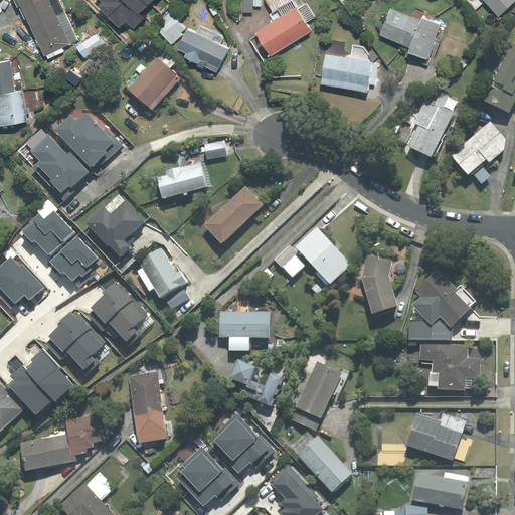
[(18,0),(30,27),(64,11),(58,0),(18,0)]
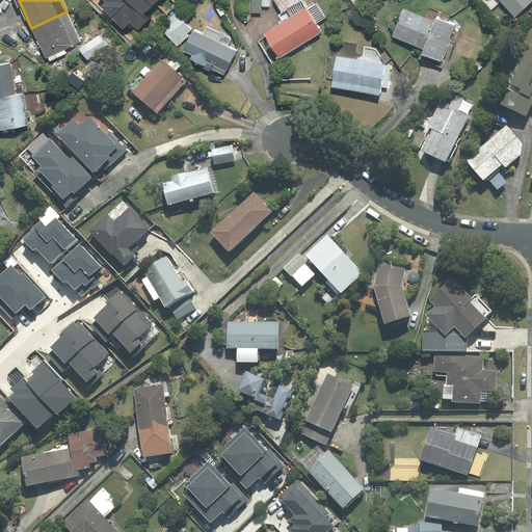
[(127,0),(103,0),(106,2),(101,6),(111,17),(127,0)]
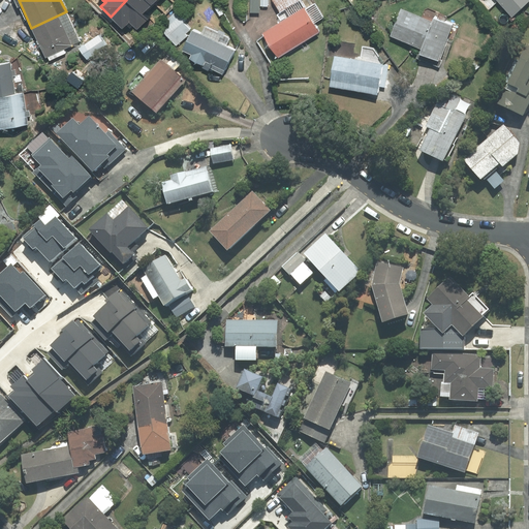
[(127,0),(126,0),(111,17),(122,29),(129,22),(136,30),(148,20),(142,14),(127,0)]
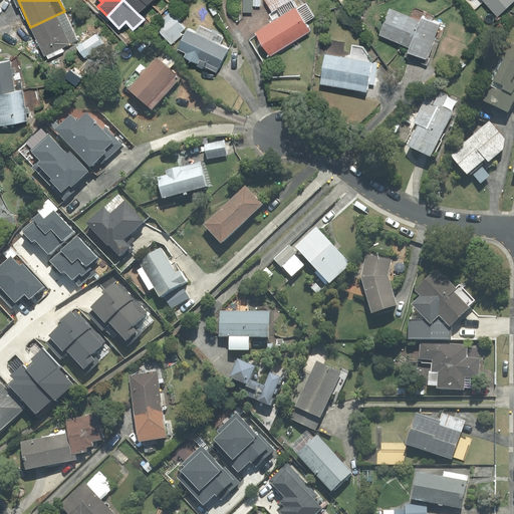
[(142,0),(123,0),(138,14),(147,5),(142,0)]
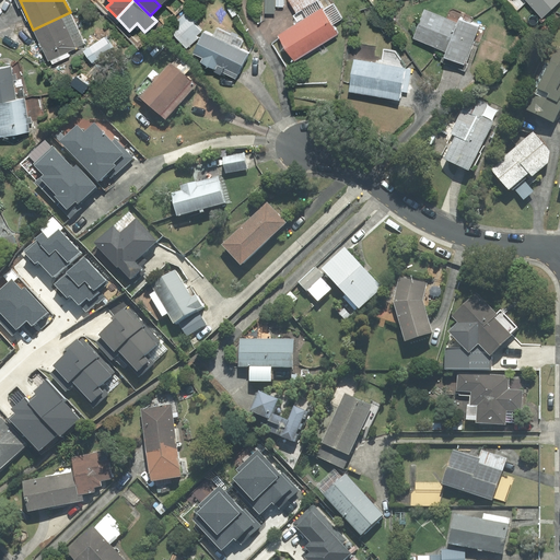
[(265,0),(265,14),(275,14),(275,0),(265,0)]
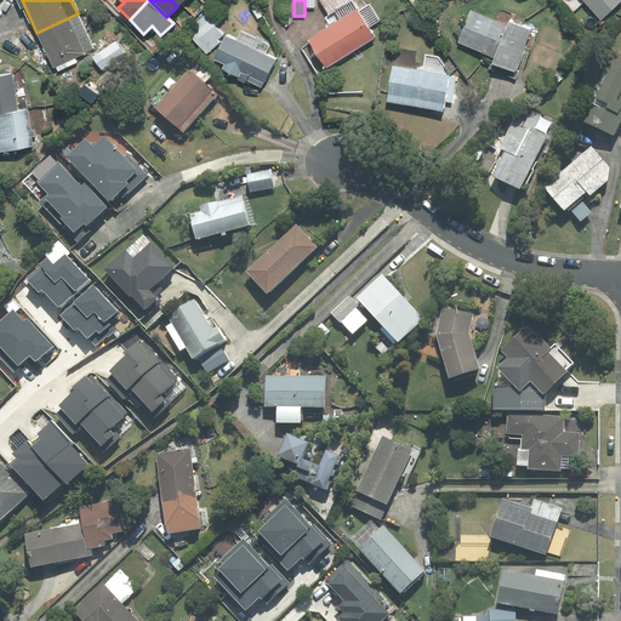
[(352,0),(319,0),(320,1),(329,15),(352,0)]
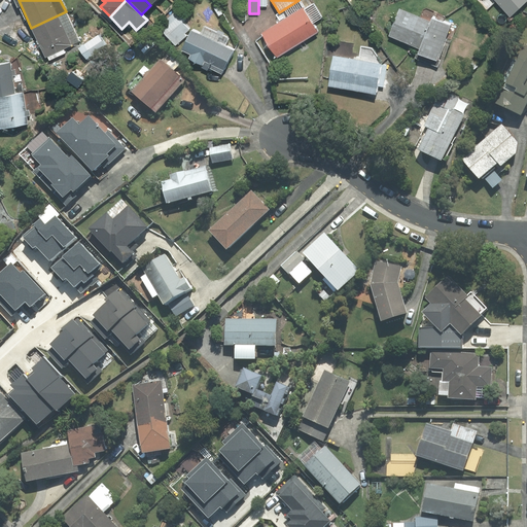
[(526,0),(495,0),(510,15),(526,0)]
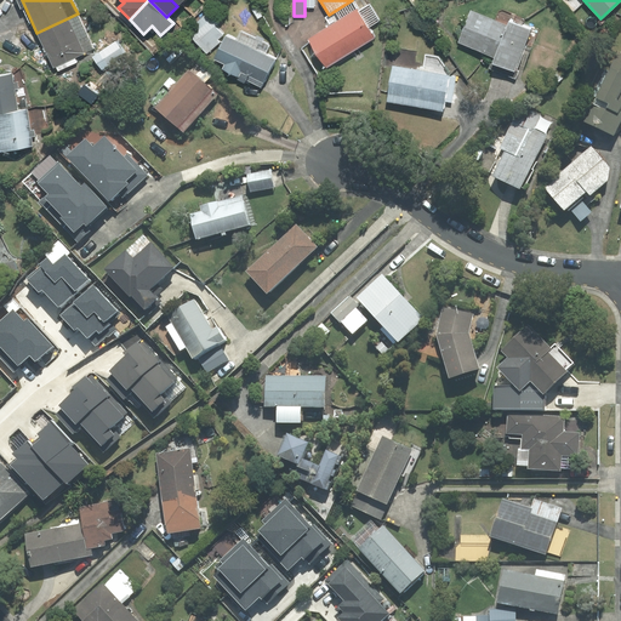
[(326,68),(374,38),(355,10),(308,40),(326,68)]
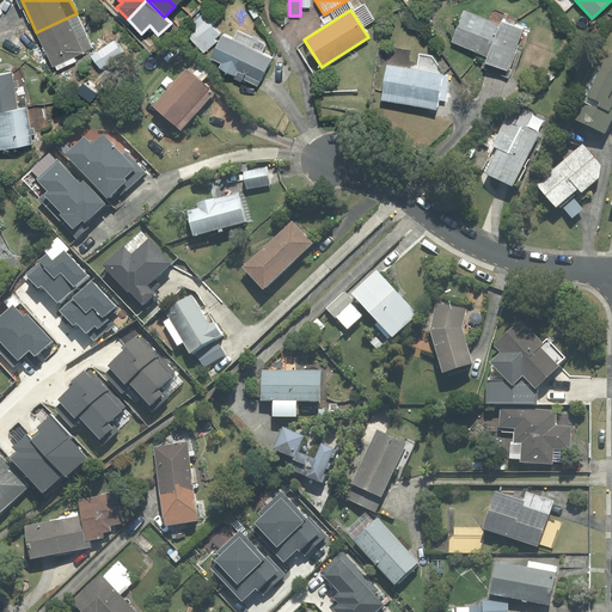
[(499,25),(464,11),(452,42),(490,56),(488,62),(508,71),(525,29),(501,20),(499,25)]
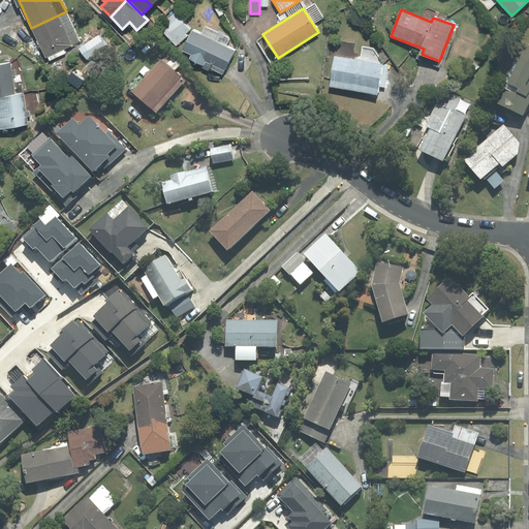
[(66,11),(31,28),(45,58),(81,41),(66,11)]
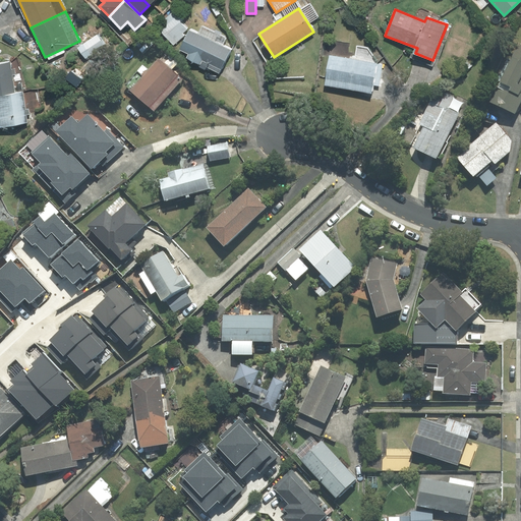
[(182,20),(174,11),(157,26),(174,45),(184,36),(183,34),(187,30),(181,22),(182,20)]
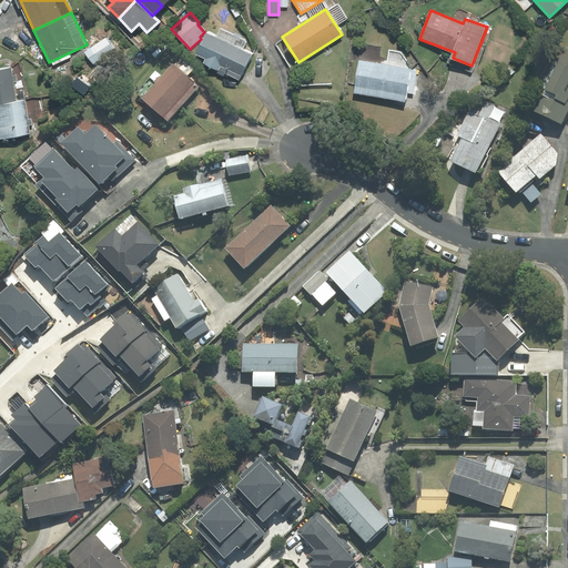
[(195,54),(205,59),(203,63),(219,71),(217,73),(223,75),(225,73),(239,80),(252,54),(243,50),(247,41),(220,28),(215,37),(206,32),(195,54)]
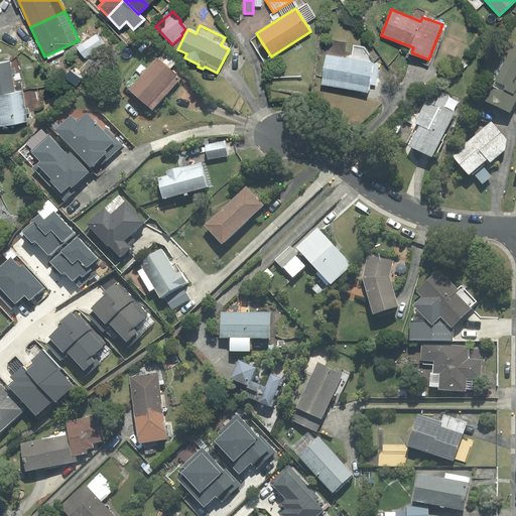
[(110,44),(100,30),(81,44),(90,57),(110,44)]
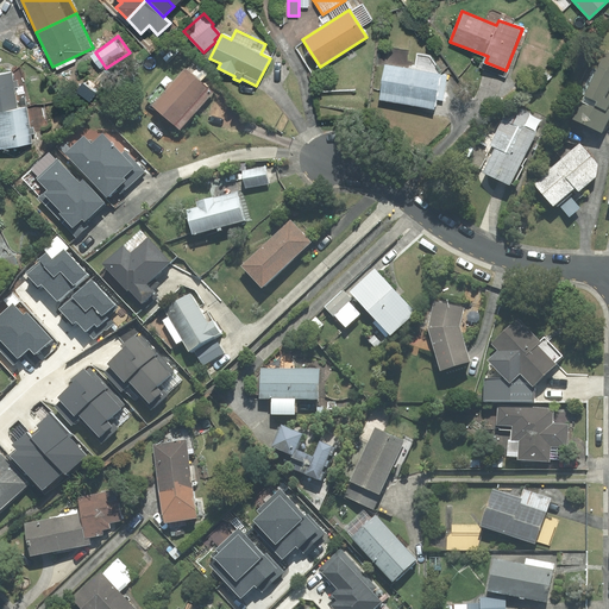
[(608,51),(608,52),(604,54),(572,119),(602,133),(608,119),(608,51)]
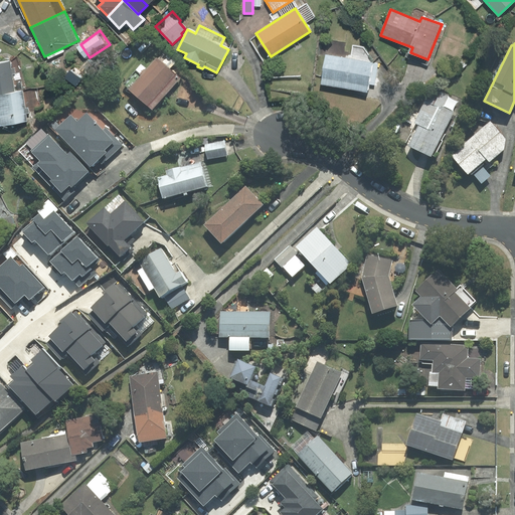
[(368,84),(374,86),(378,64),(374,62),(363,48),(352,46),(350,59),(326,55),(321,84),(367,92),(368,84)]
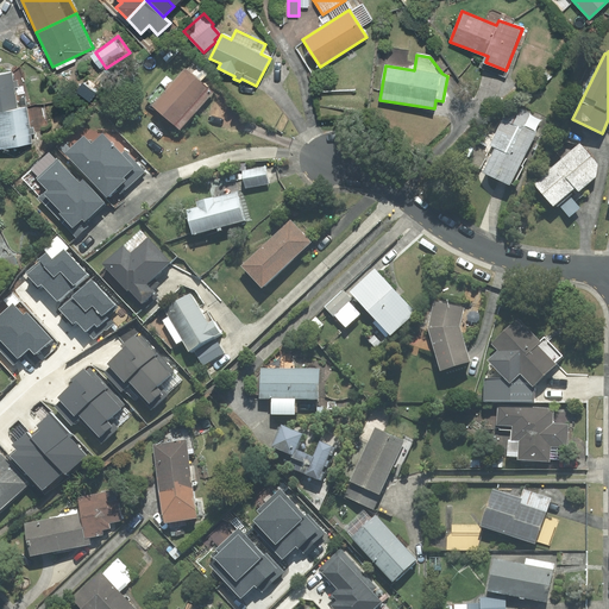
[(213,93),(184,69),(168,89),(161,82),(145,100),(180,130),(213,93)]
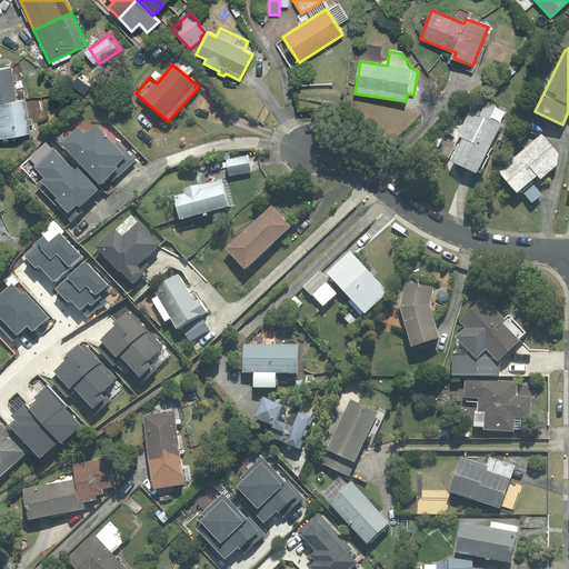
[(0,103),(17,102),(11,68),(0,69),(0,103)]
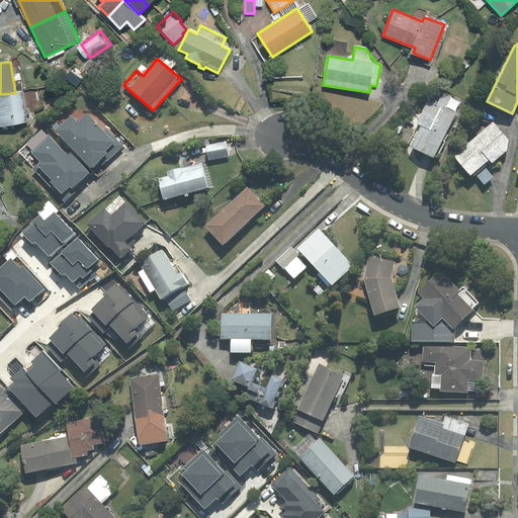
[(15,93),(0,94),(0,125),(26,121),(22,92),(15,93)]
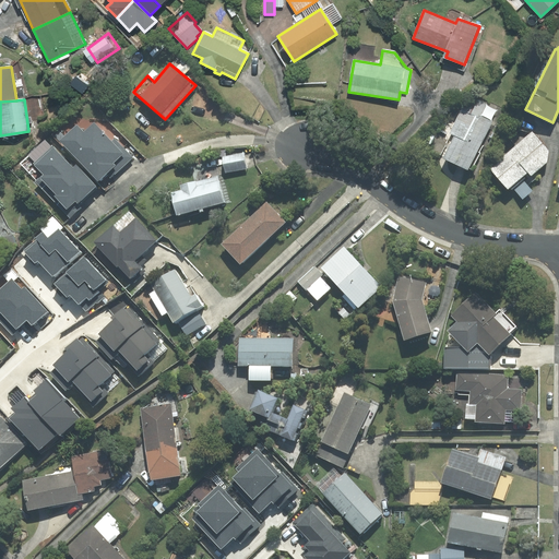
[(478,119),(461,109),(449,133),(451,133),(441,155),(472,170),(484,145),(482,144),(492,122),(479,117),(478,119)]
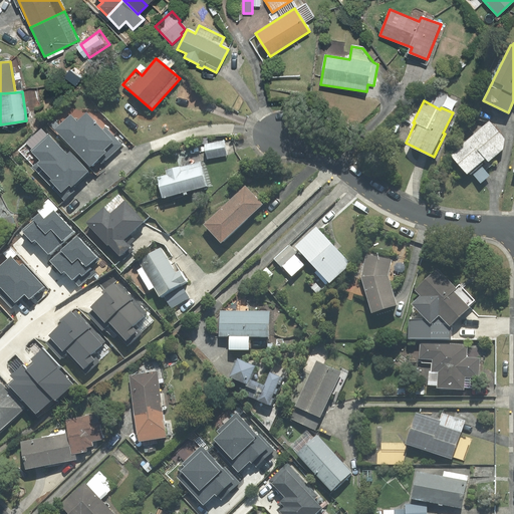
[(55,129),(90,166),(97,160),(101,164),(121,145),(105,127),(102,131),(86,112),(76,121),(70,114),(55,129)]
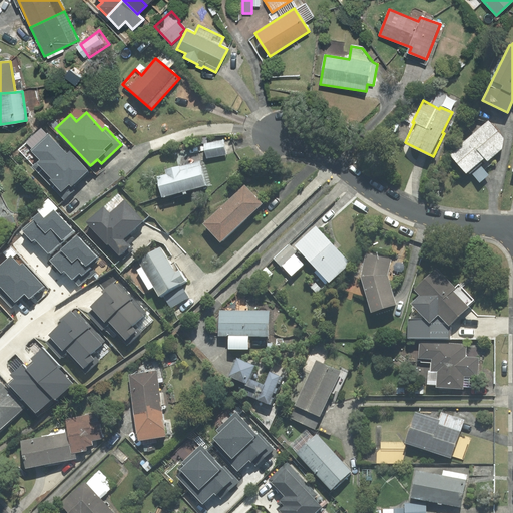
[(502,149),(503,138),(488,120),(449,153),(466,172),(469,170),(478,163),(484,157),(488,161),(502,149)]
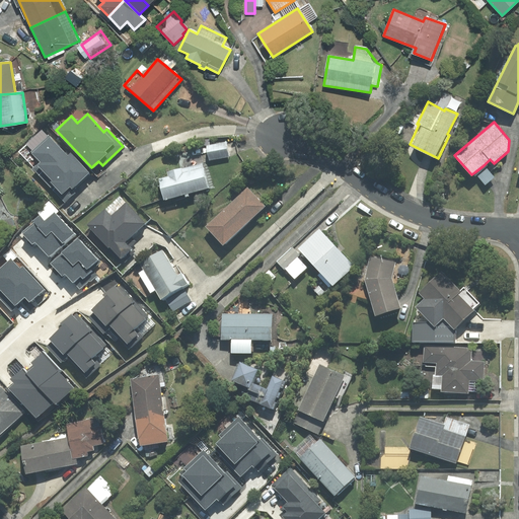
[(50,136),(31,153),(40,162),(32,168),(65,203),(75,193),(71,189),(88,172),(70,153),(68,156),(50,136)]
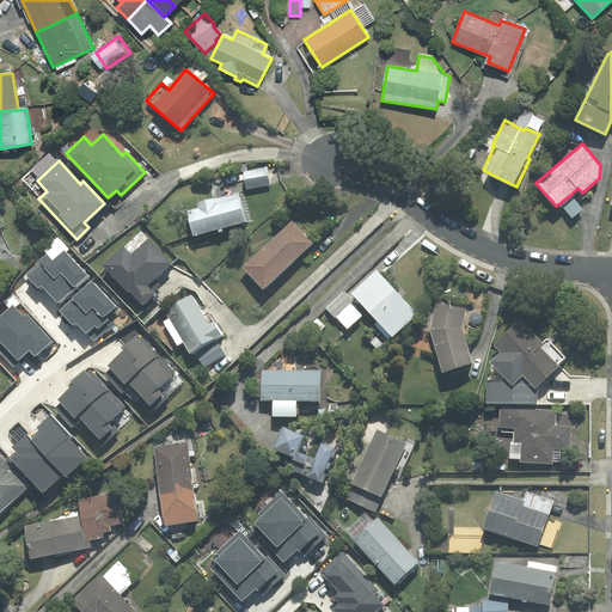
[(267,167),(244,172),(248,189),(270,184),(267,167)]
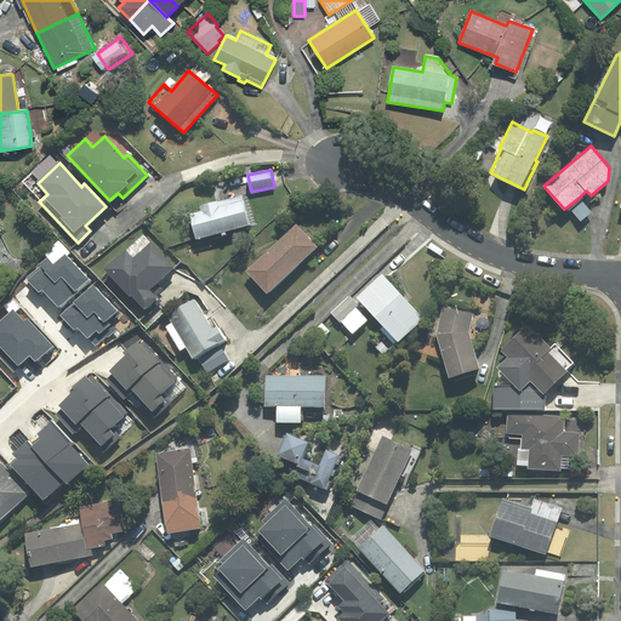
[(201,211),(191,215),(197,239),(256,223),(248,193),(200,205),(201,211)]
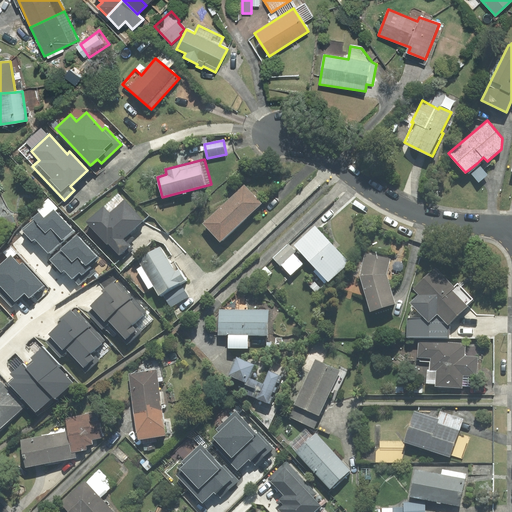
[(468,170),(478,182),(487,175),(477,163),(468,170)]
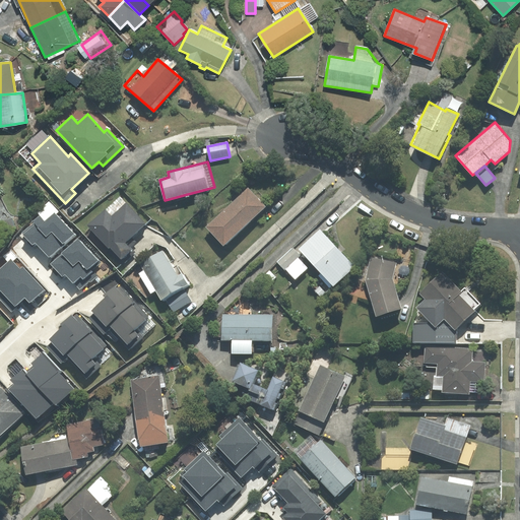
[(223,245),(265,206),(248,188),(206,226),(223,245)]
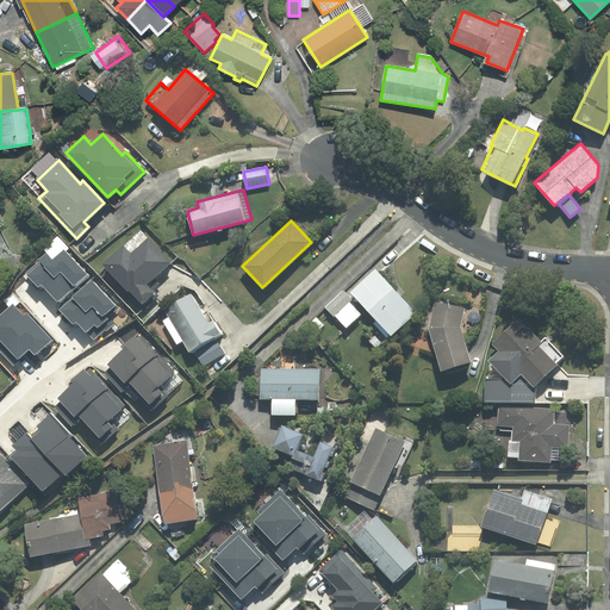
[(154,278),(170,262),(149,238),(131,254),(123,246),(103,265),(128,291),(129,290),(142,304),(148,298),(151,302),(157,296),(153,290),(160,284),(154,278)]
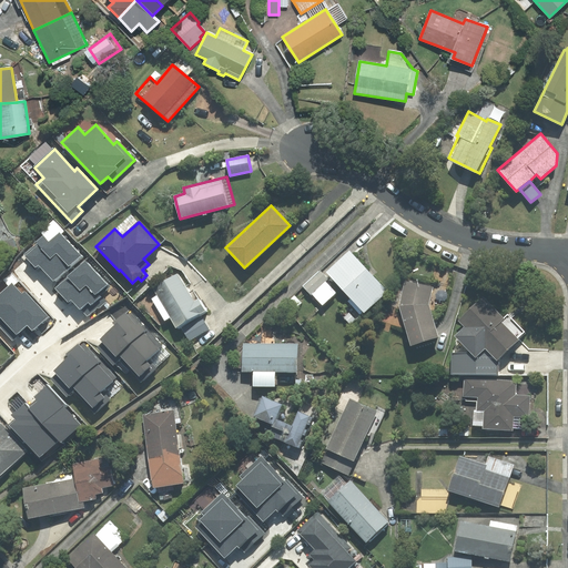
[(53,281),(81,255),(56,226),(24,254),(37,266),(39,264),(53,281)]
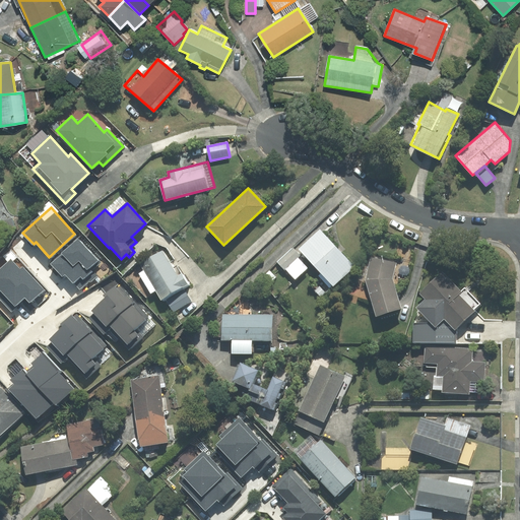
[(0,234),(15,229),(11,217),(0,221),(0,234)]
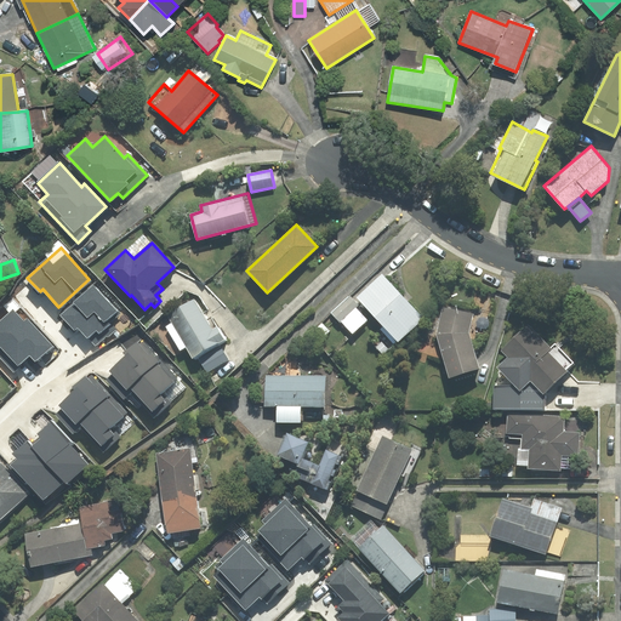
[(396,340),(398,342),(423,319),(385,277),(359,301),(383,326),(381,329),(393,342),(396,340)]
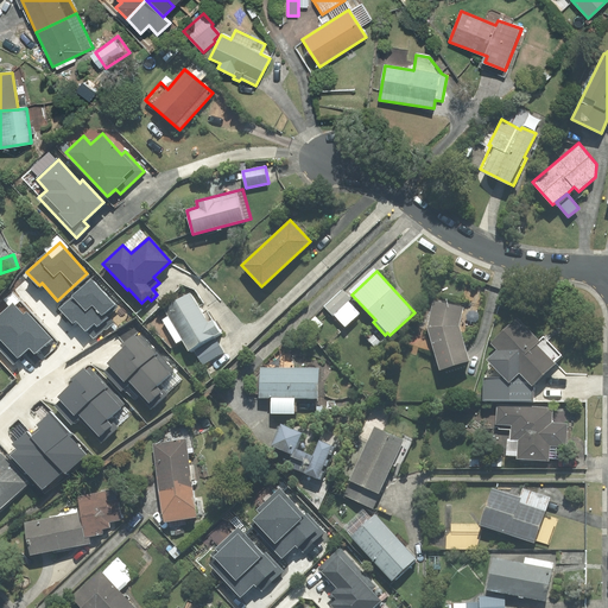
[(116,308),(92,280),(59,309),(73,324),(76,321),(93,339),(112,323),(106,317),(116,308)]
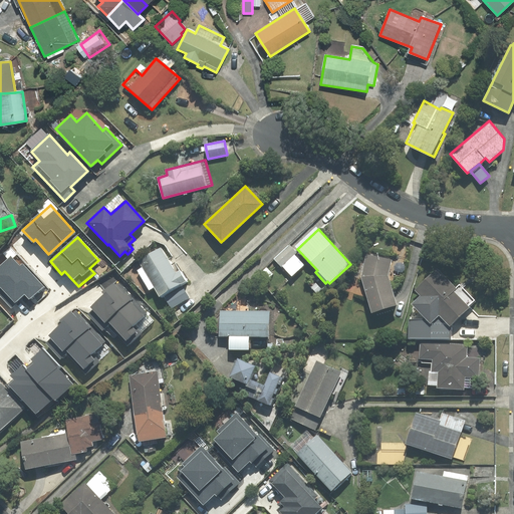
[(281,266),(296,252),(290,245),(274,259),(281,266)]
